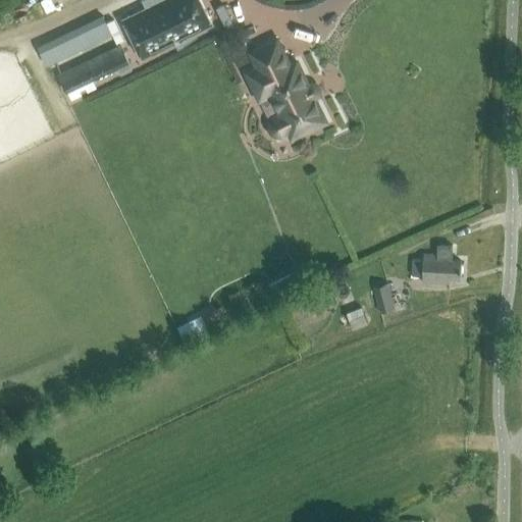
[(212,24),(200,0),(165,0),(124,20),(143,58),(212,24)]
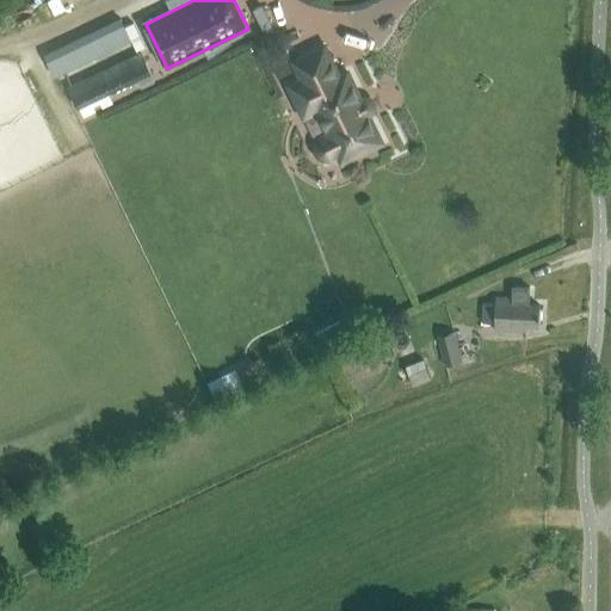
[(121,19),(43,57),(54,79),(130,41),(121,19)]
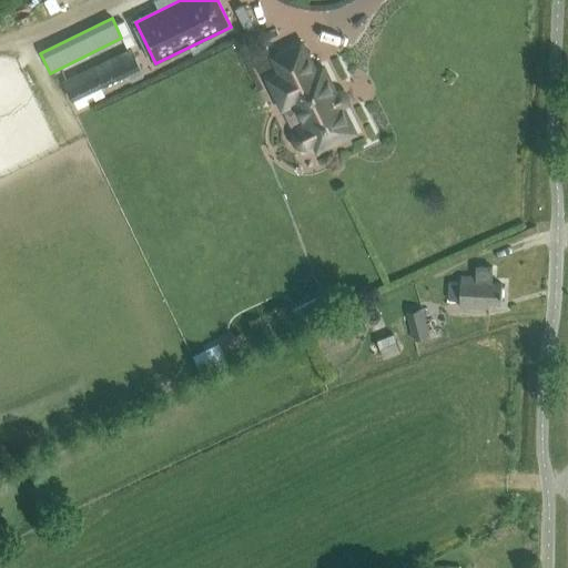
[(70,75),(137,47),(132,37),(66,66),(70,75)]
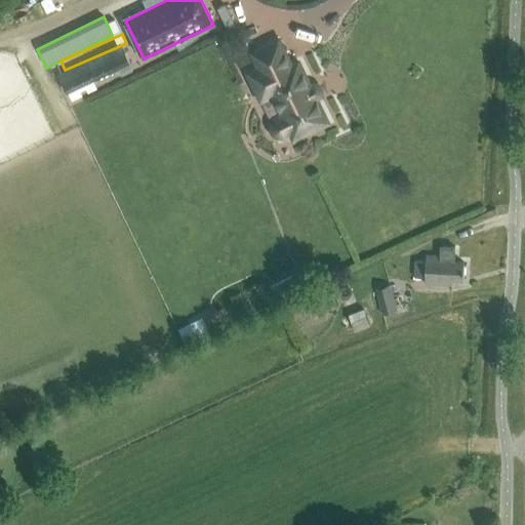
[(317,105),(297,67),(290,70),(278,44),(255,54),(263,70),(251,75),(263,97),(274,92),(285,116),(274,121),(273,127),(276,134),(282,136),(292,131),(295,136),(307,130),(311,131),(315,130),(316,126),(324,122),(322,117),(324,113),(321,107),(317,105)]
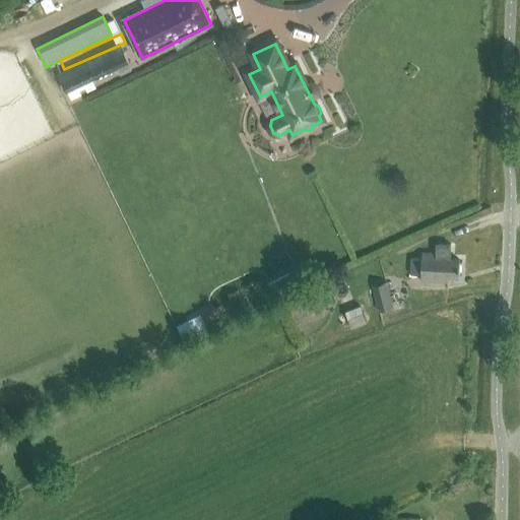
[(66,91),(68,90),(71,99),(81,93),(78,86),(83,83),(87,90),(96,86),(92,79),(117,67),(120,74),(132,69),(120,46),(59,75),(66,91)]
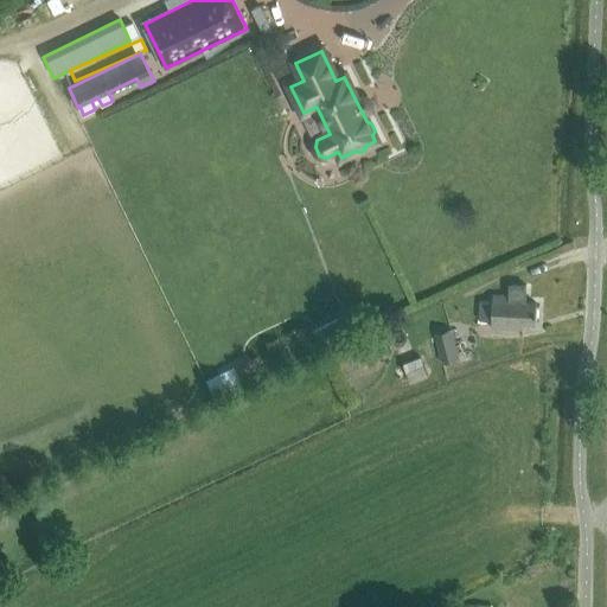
[(536,325),(537,304),(525,304),(526,286),(511,285),(510,296),(493,295),(493,301),(480,301),(479,320),(492,321),(492,328),(523,331),(523,324),(536,325)]
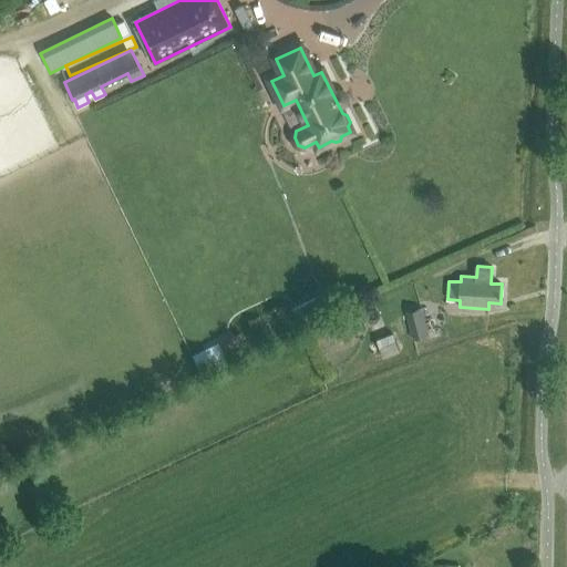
[(323,292),(291,306),(297,320),(329,306),(323,292)]
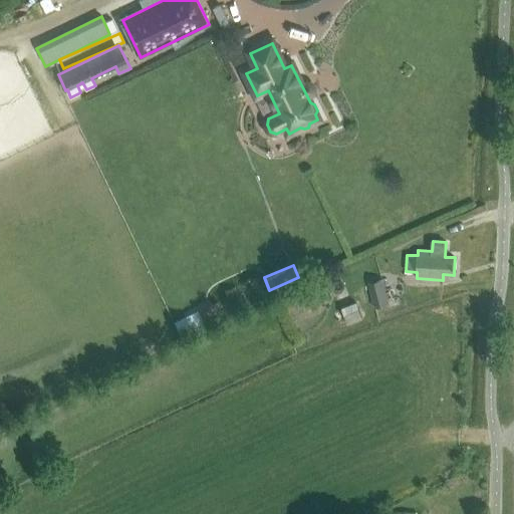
[(389,303),(381,278),(367,282),(374,307),(389,303)]
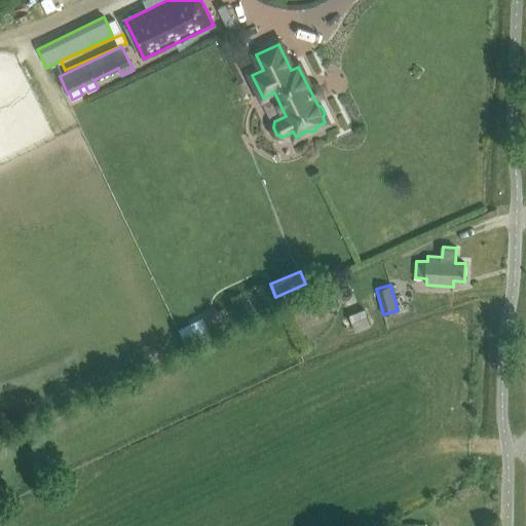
[(338,328),(323,288),(294,299),(309,339),(338,328)]
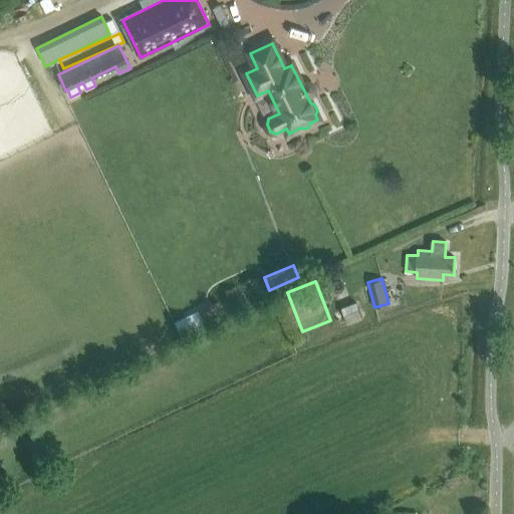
[(362,317),(356,301),(341,307),(347,323),(362,317)]
